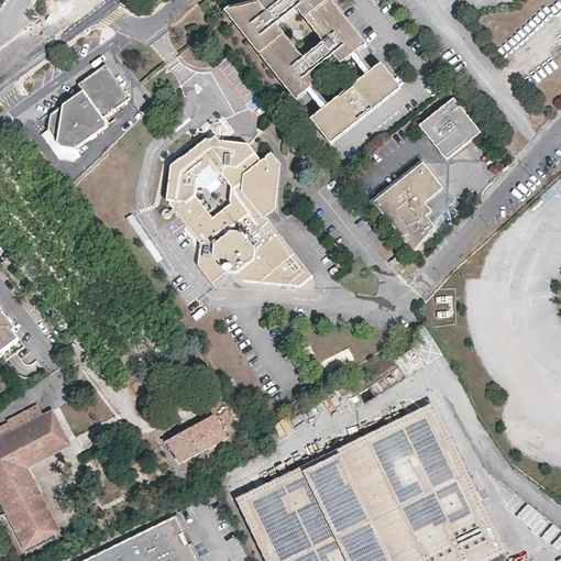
[(366,41),(333,0),(249,0),(222,7),(295,97),(296,98),(321,77),(311,66),(331,50),(341,62),(366,41)]
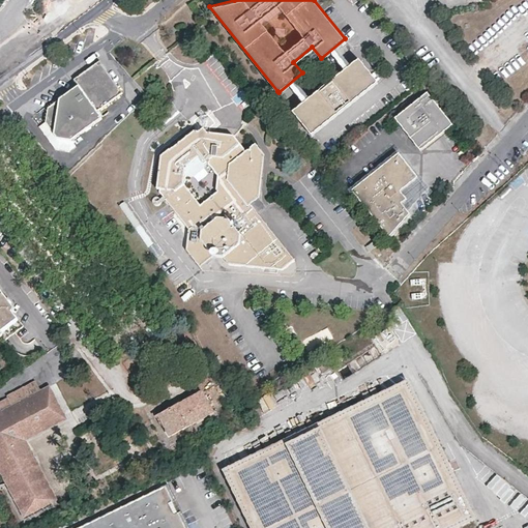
[(377,79),(358,56),(333,76),(343,87),(330,96),(321,85),(292,109),(311,132),(377,79)]
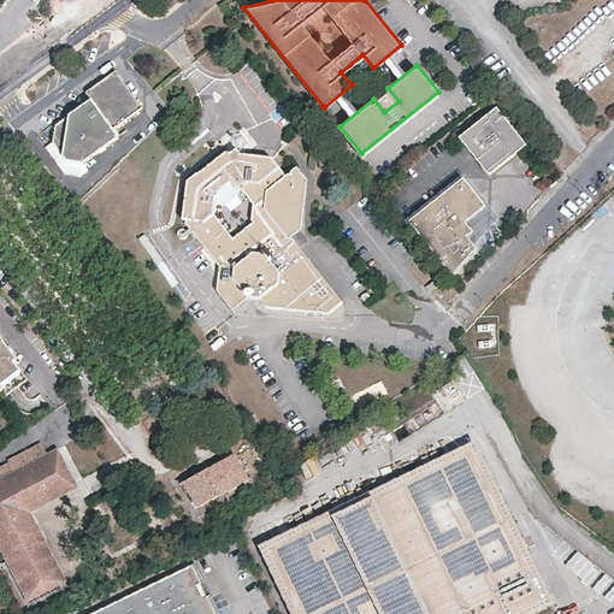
[(141,104),(113,66),(99,77),(84,89),(90,96),(111,125),(141,104)]
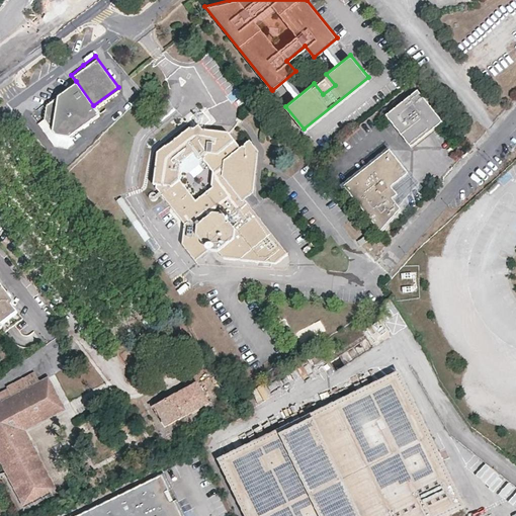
[(323,94),(335,85),(326,74),(314,83),(323,94)]
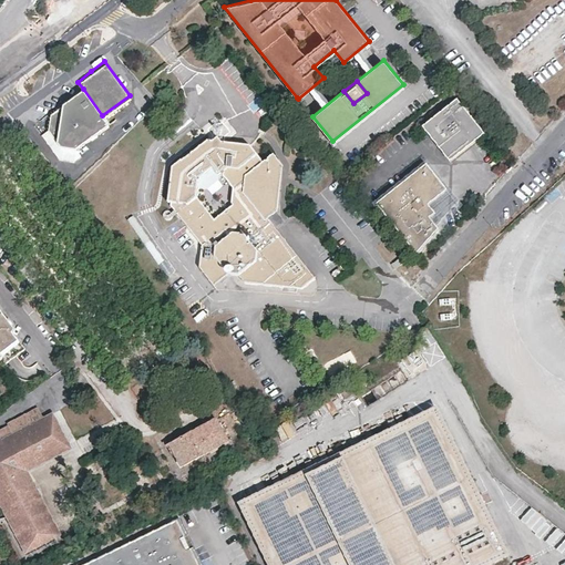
[(75,147),(83,143),(109,123),(102,115),(83,89),(80,91),(50,114),(48,129),(48,130),(61,145),(75,147)]
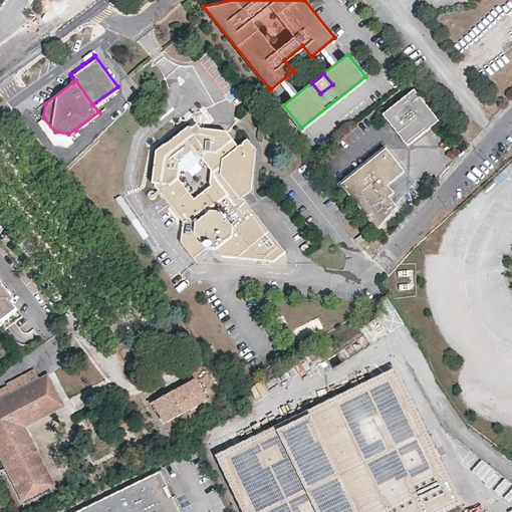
[(410,138),(435,117),(412,89),(379,113),(392,129),(393,130),(395,131),(396,132),(398,133),(399,133),(400,133),(401,133),(402,132),(404,132),(405,131),(410,138)]
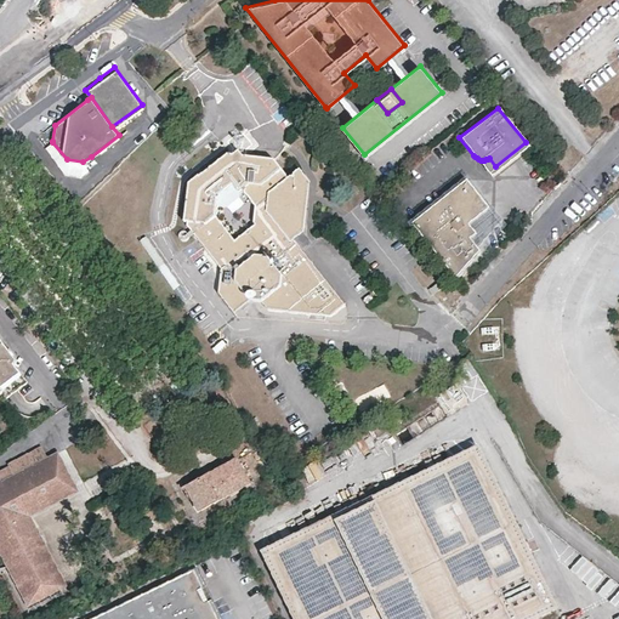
[(89,169),(83,162),(67,159),(52,142),(45,147),(64,172),(81,175),(89,169)]
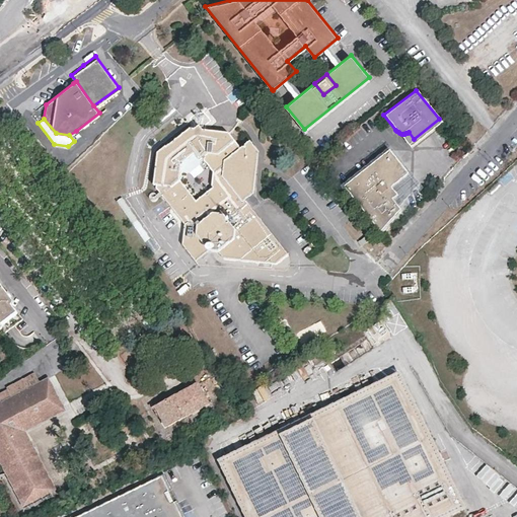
[(152,182),(181,218),(183,217),(187,220),(183,222),(181,241),(194,255),(206,245),(211,246),(213,246),(217,246),(232,234),(232,225),(230,222),(227,219),(227,218),(247,202),(243,196),(251,190),(254,151),(245,140),(239,144),(228,131),(200,128),(197,124),(193,127),(187,126),(159,148),(154,182),(152,182)]
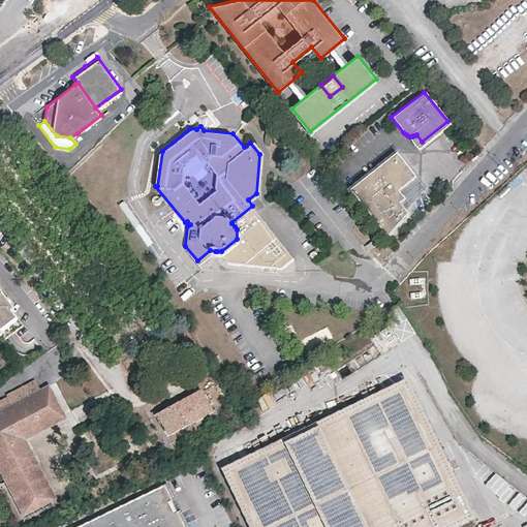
[(422,142),(416,134),(415,135),(413,135),(412,136),(411,136),(410,136),(409,136),(407,135),(406,134),(404,133),(403,132),(414,147),(422,142)]
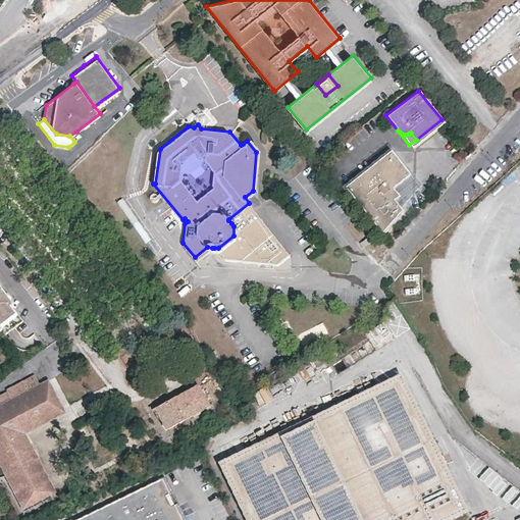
[(392,148),(346,186),(382,229),(402,207),(395,198),(400,194),(394,186),(410,171),(392,148)]
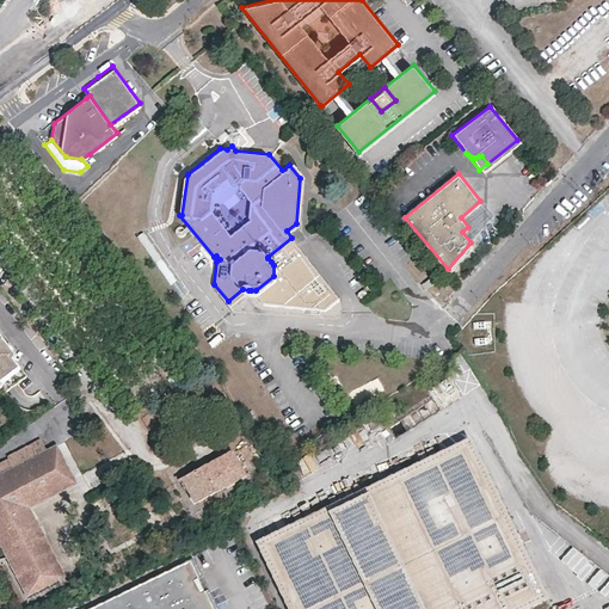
[(493,217),(480,201),(461,217),(468,227),(462,232),(471,243),(493,217)]
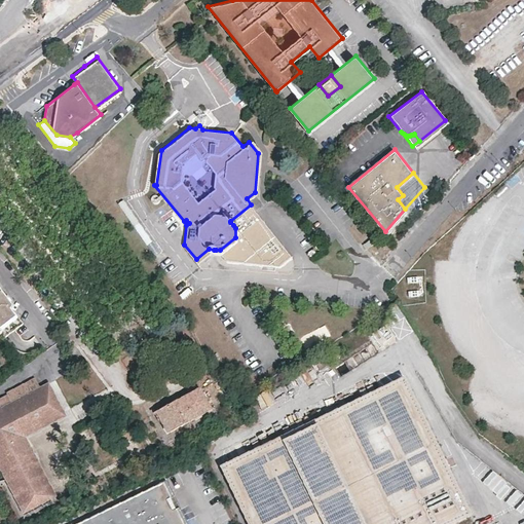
[(150,240),(121,198),(116,201),(145,244),(150,240)]
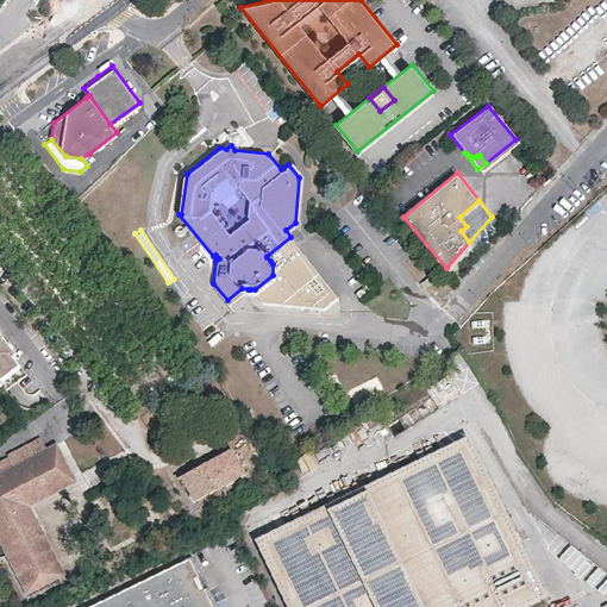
[(332,291),(291,237),(267,256),(267,257),(269,255),(274,255),(274,258),(270,261),(273,264),(273,275),(255,289),(250,289),(256,296),(318,301),(332,291)]
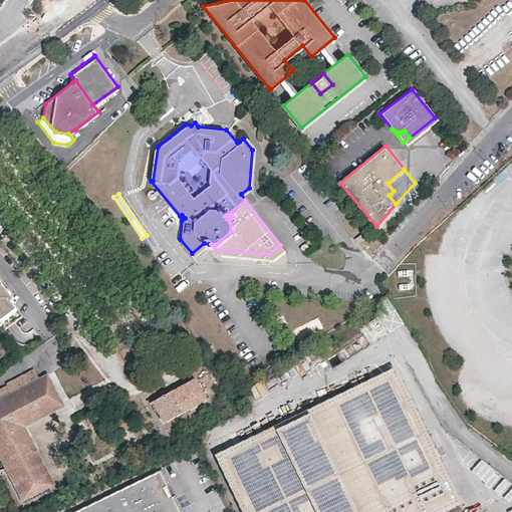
[(194,256),(209,244),(204,243),(192,253),(194,256)]
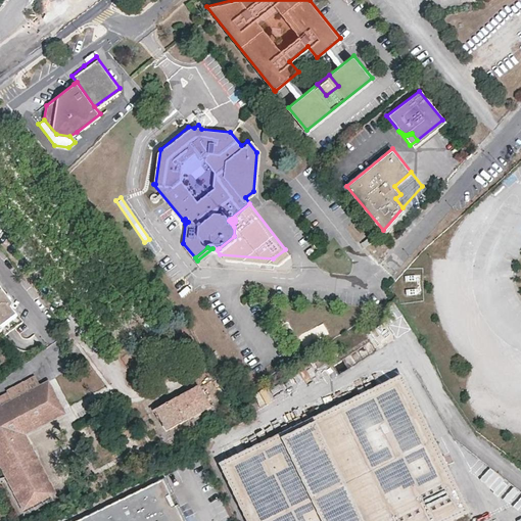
[(443,257),(429,255),(428,269),(441,270),(443,257)]
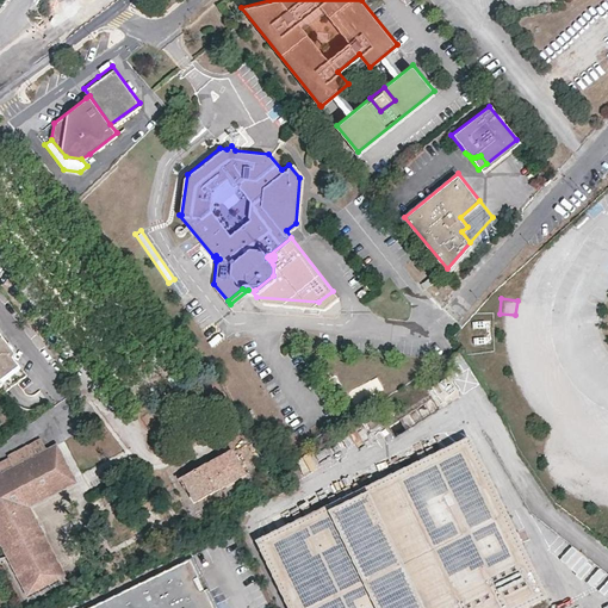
[(0,378),(19,364),(10,352),(13,349),(0,332),(0,378)]
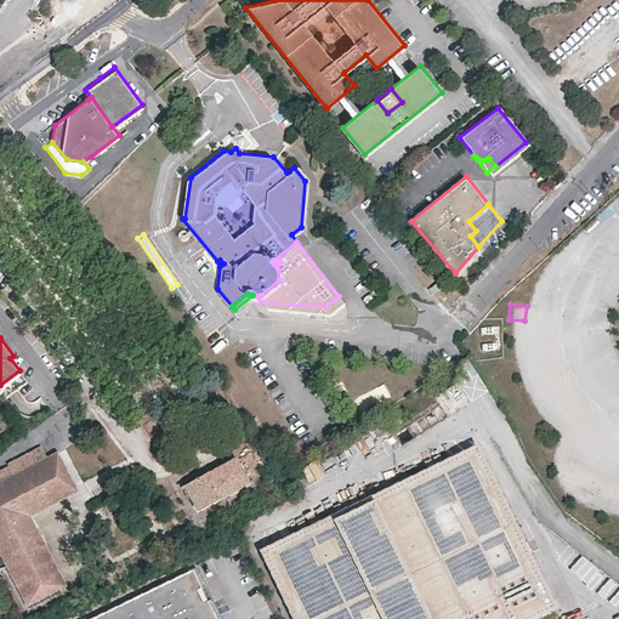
[(7,465),(0,467),(0,554),(27,603),(60,586),(22,515),(20,511),(74,483),(56,450),(45,455),(40,444),(6,463),(7,465)]
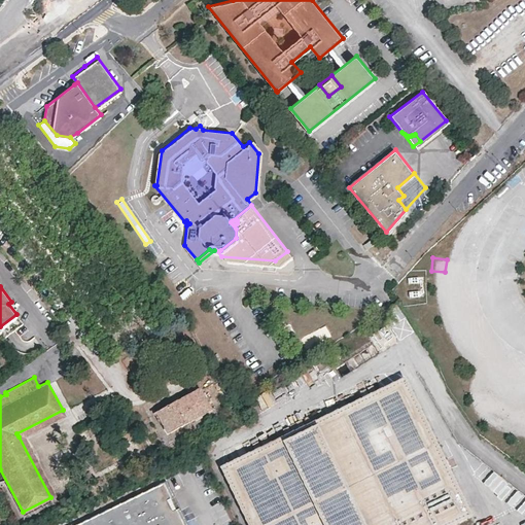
[(403,380),(225,468),(252,524),(431,524),(466,511),(403,380)]
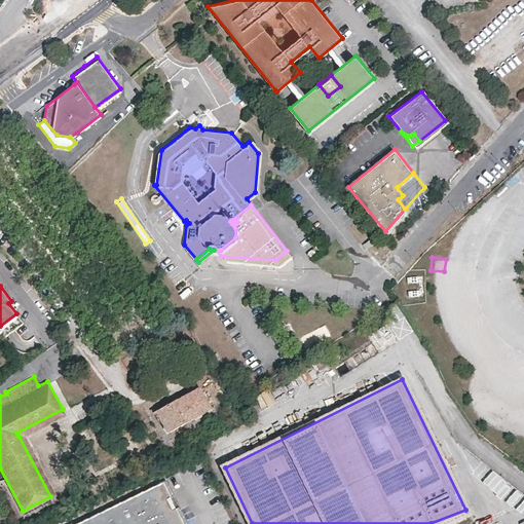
[(157,421),(159,419),(163,417),(170,429),(210,407),(199,386),(176,399),(152,412),(157,421)]
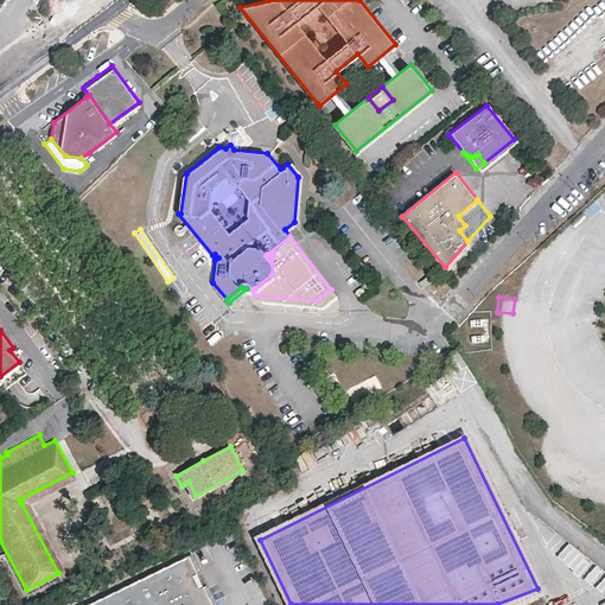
[(74,476),(72,472),(19,500),(21,503),(58,573),(64,570),(30,503),(76,479),(74,476)]
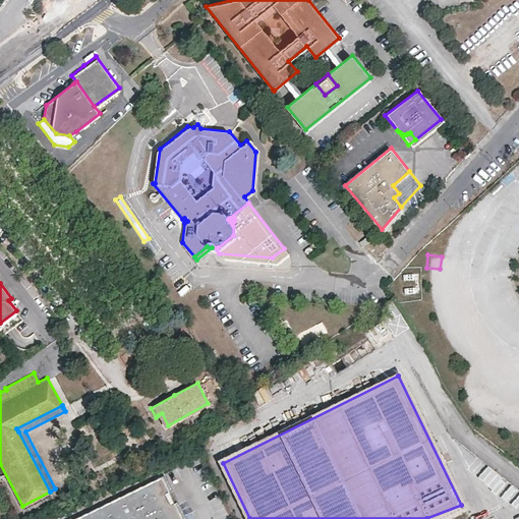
[(165,427),(168,425),(162,413),(158,415),(165,427)]
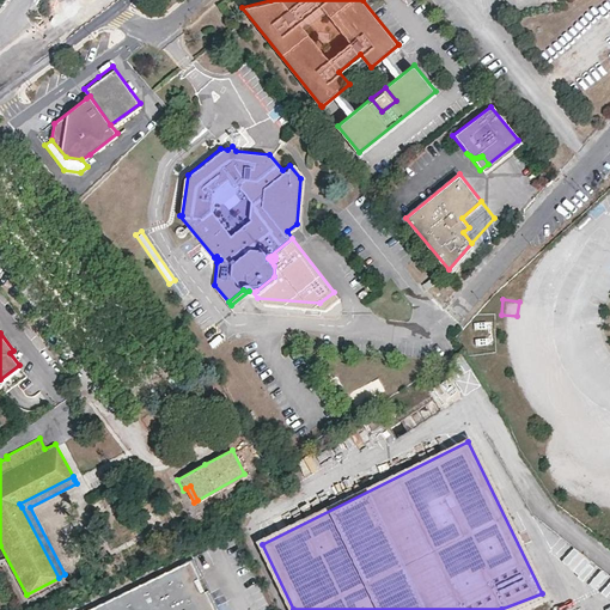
[(138,561),(130,548),(124,551),(132,565),(138,561)]
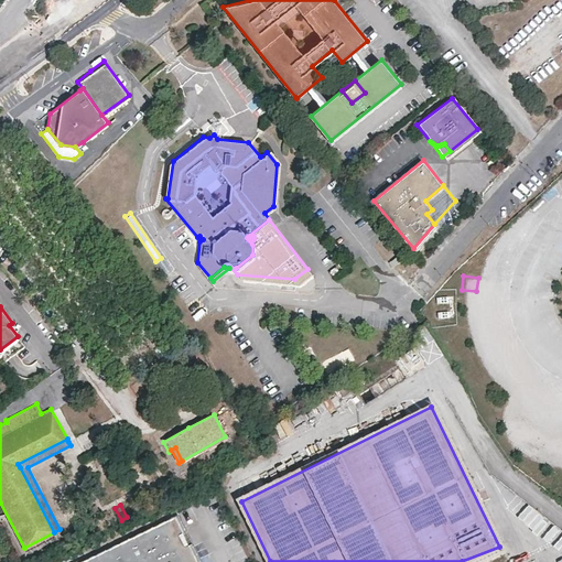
[(195,561),(173,517),(79,561),(195,561)]
